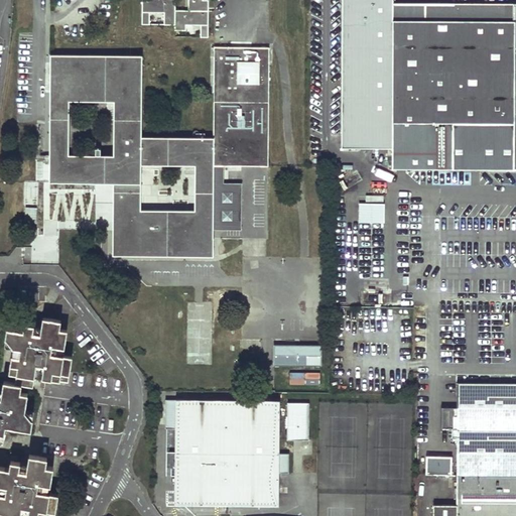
[(174,0),(142,0),(142,24),(150,24),(150,12),(163,12),(163,23),(174,24),(174,30),(185,30),(185,24),(201,24),(201,36),(208,36),(208,0),(187,0),(188,10),(175,9),(174,0)]
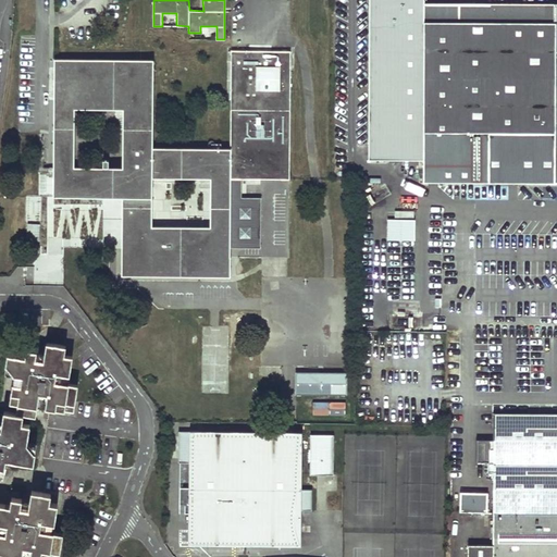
[(424,22),(423,77),(423,94),(423,95),(423,110),(423,150),(465,150),(465,131),(489,131),(489,182),(556,182),(556,3),(490,4),(490,22),(458,22),(424,22)]
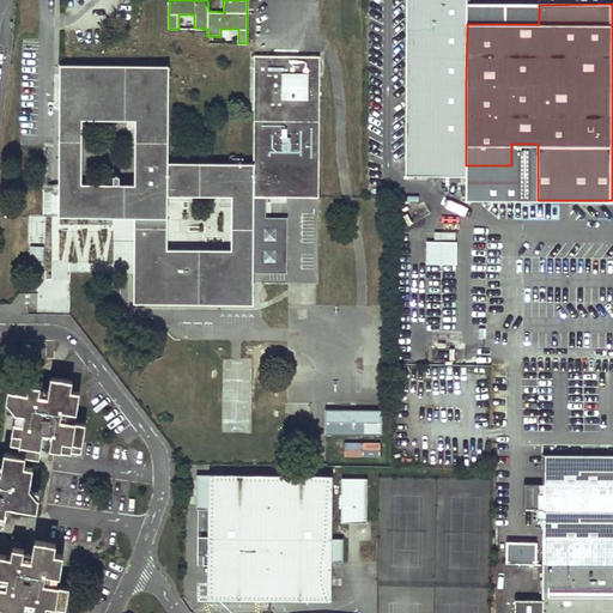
[(539,5),(504,5),(504,24),(539,24),(539,5)]
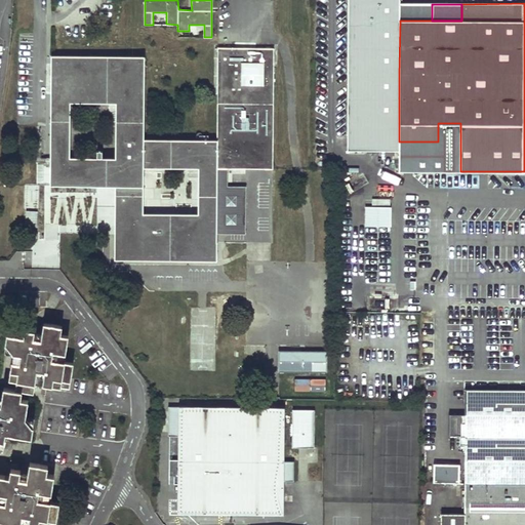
[(384,73),(399,73),(400,21),(400,8),(366,7),(366,73),(384,73)]
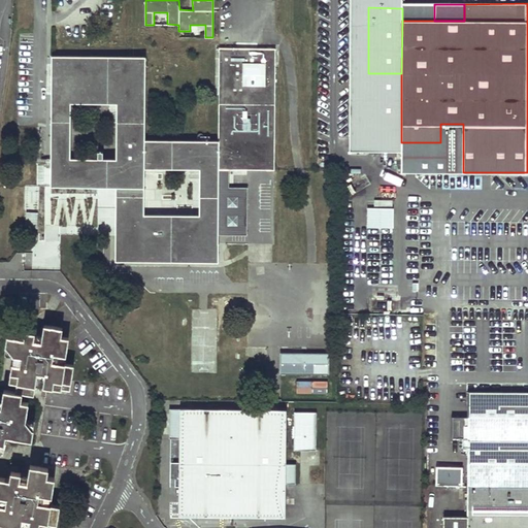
[(144,57),(52,56),(51,186),(97,186),(97,158),(70,158),(70,103),(117,103),(116,158),(144,158),(144,168),(199,168),(218,169),(228,169),(274,169),(274,47),(219,47),(219,140),(144,139),(144,57)]
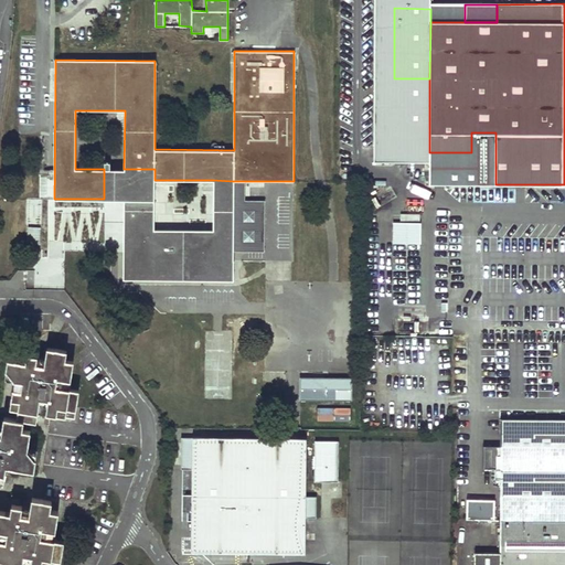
[(429,78),(413,78),(413,95),(429,95),(429,78)]
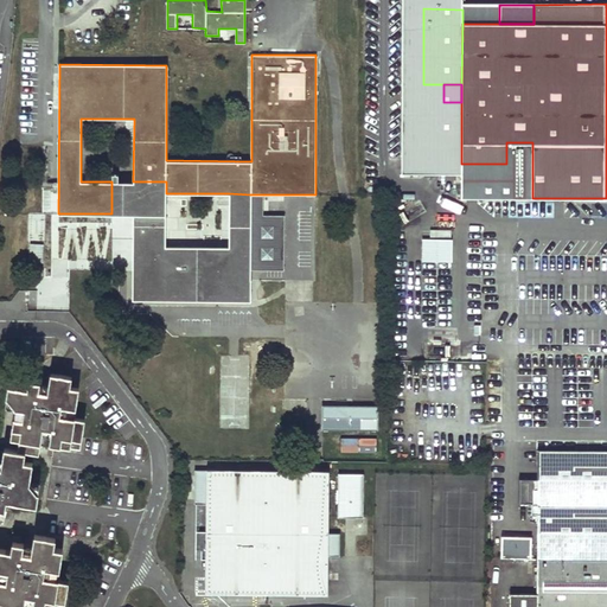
[(461,120),(461,103),(407,103),(407,126),(440,126),(440,120),(461,120)]
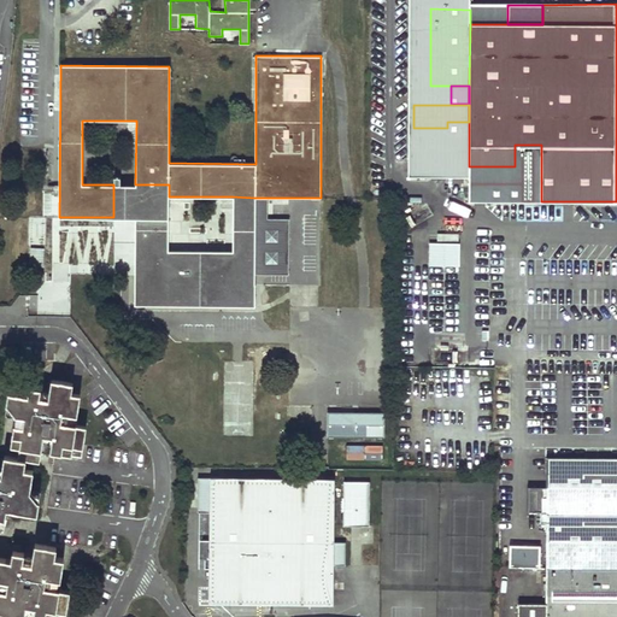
[(135,184),(113,184),(113,217),(135,217),(169,218),(169,197),(169,184),(135,184)]
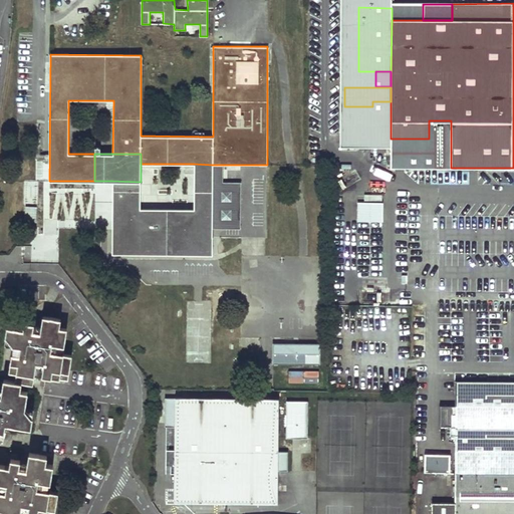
[(212,165),(194,164),(194,208),(194,235),(212,235),(212,228),(212,165)]
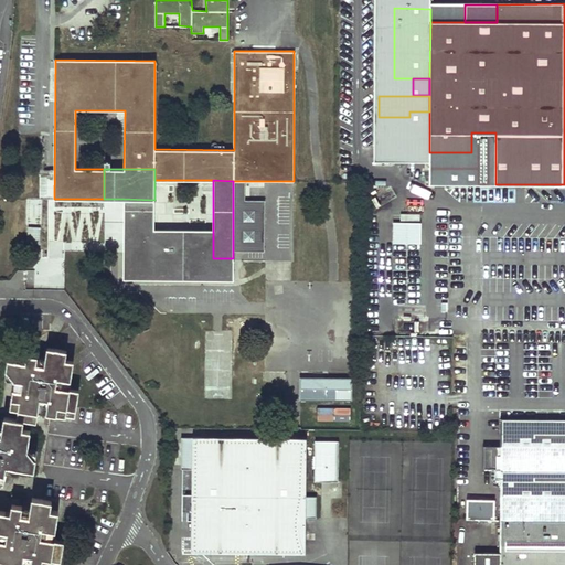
[(244,181),(233,181),(233,251),(263,252),(264,201),(244,200),(244,181)]
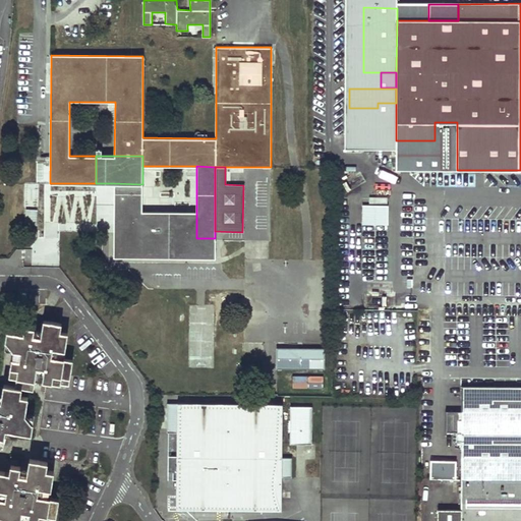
[(253,193),(270,193),(270,176),(253,176),(253,193)]
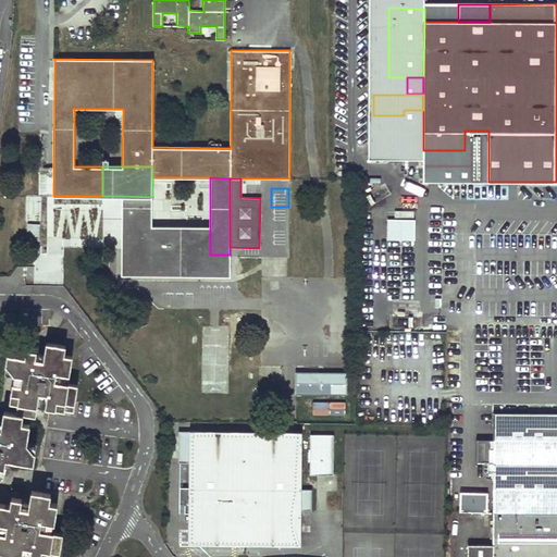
[(152,197),(122,196),(122,274),(230,275),(230,255),(210,255),(210,225),(152,225),(152,197)]
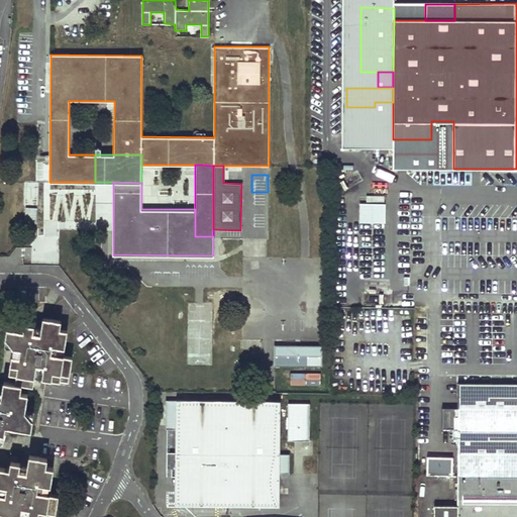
[(35,213),(35,198),(24,198),(24,213),(35,213)]
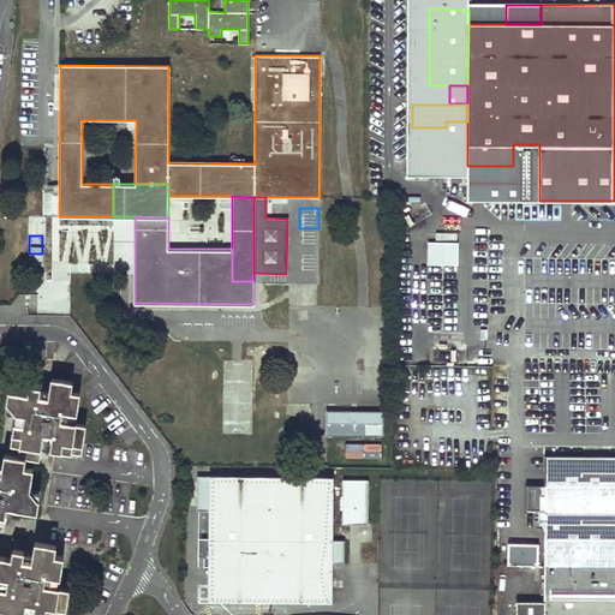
[(428,240),(428,263),(459,262),(459,239),(428,240)]
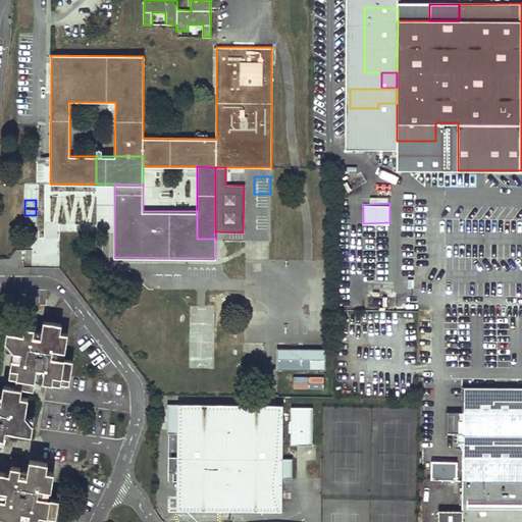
[(259,240),(268,240),(268,216),(258,216),(259,240)]
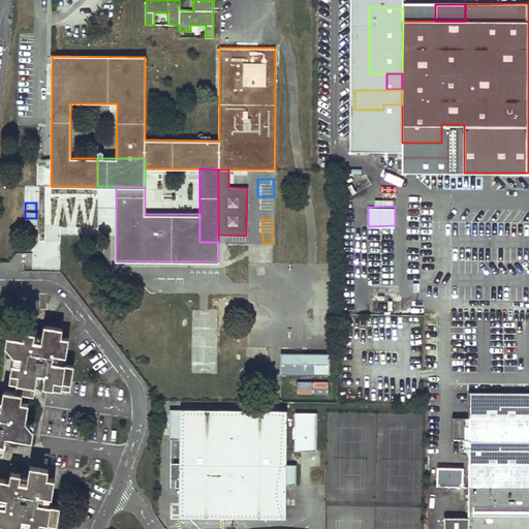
[(42,334),(24,331),(23,339),(6,336),(3,354),(12,355),(8,382),(17,383),(16,391),(29,393),(33,394),(34,385),(41,386),(69,391),(73,365),(64,364),(68,338),(61,336),(62,328),(43,324),(42,334)]
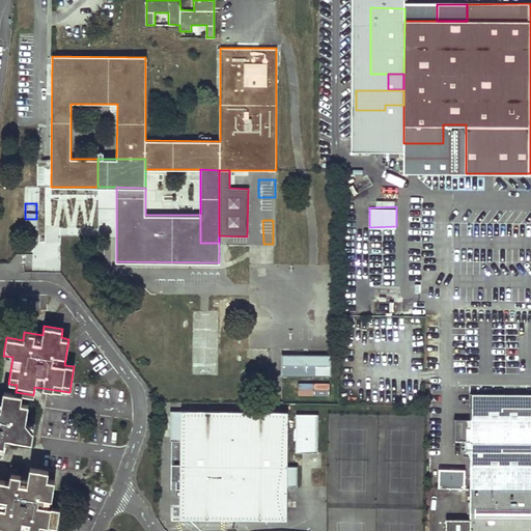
[(335,351),(283,350),(282,375),(335,375),(335,351)]
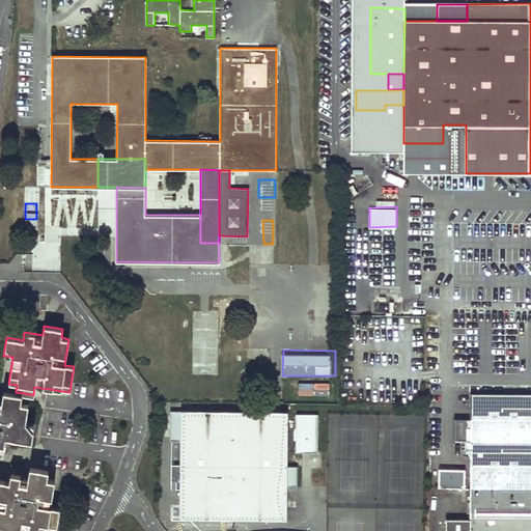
[(16,392),(3,391),(2,400),(0,399),(0,452),(2,453),(5,437),(32,441),(34,423),(25,421),(29,394),(16,392)]
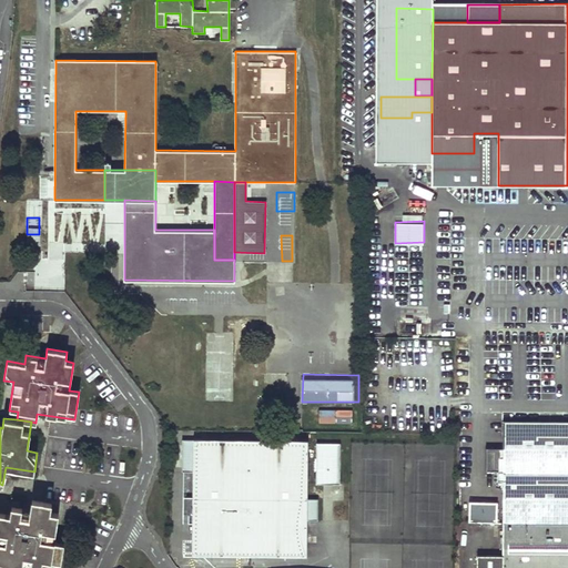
[(567,567),(567,422),(503,422),(501,555),(476,555),(476,567),(567,567)]
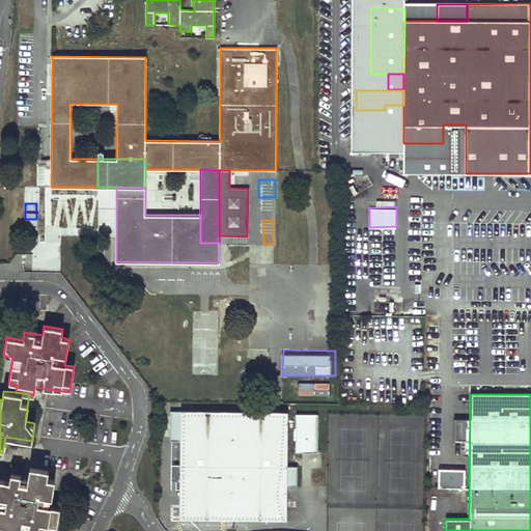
[(287,410),(180,410),(179,512),(194,512),(194,513),(286,519),(287,410)]
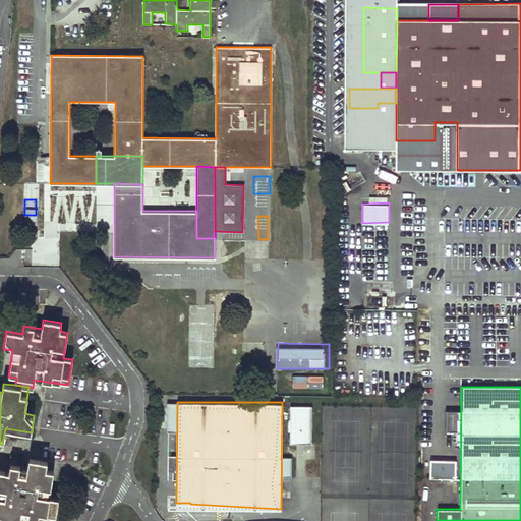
[(311,405),(290,405),(290,443),(311,443),(311,405)]
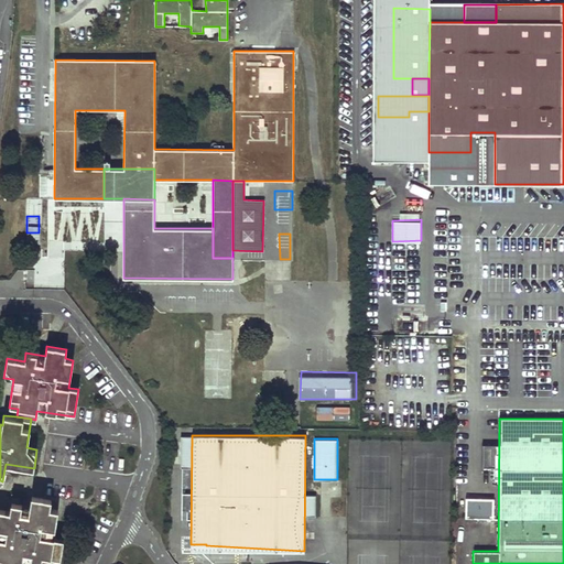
[(497,445),(483,444),(481,467),(495,467),(495,451),(497,451),(497,445)]
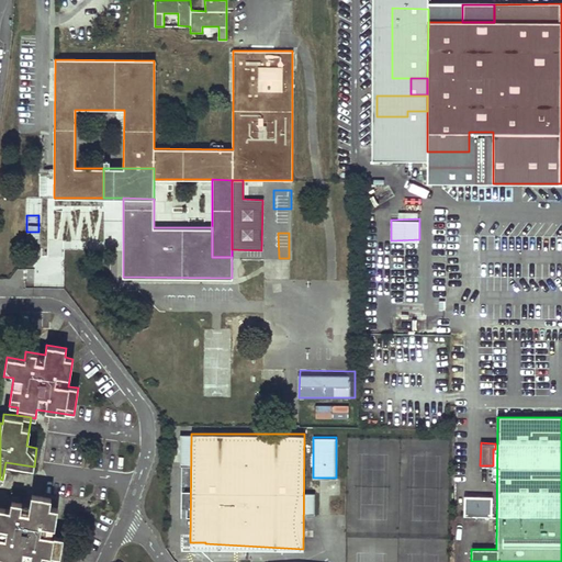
[(492,514),(492,493),(464,494),(464,514),(492,514)]
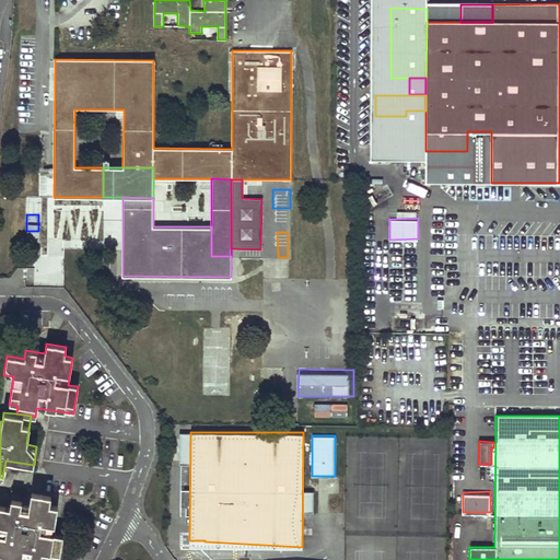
[(50,496),(31,492),(30,502),(20,501),(11,499),(10,508),(0,505),(0,559),(21,559),(22,557),(43,559),(49,559),(50,553),(59,555),(62,535),(53,533),(58,506),(49,504),(50,496)]
